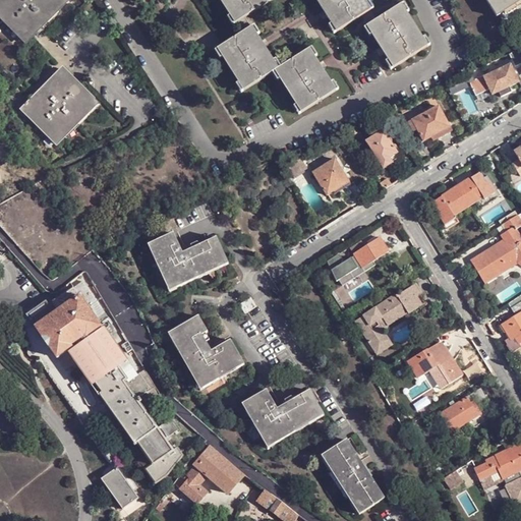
[(0,0),(0,16),(24,42),(59,6),(53,0),(0,0)]
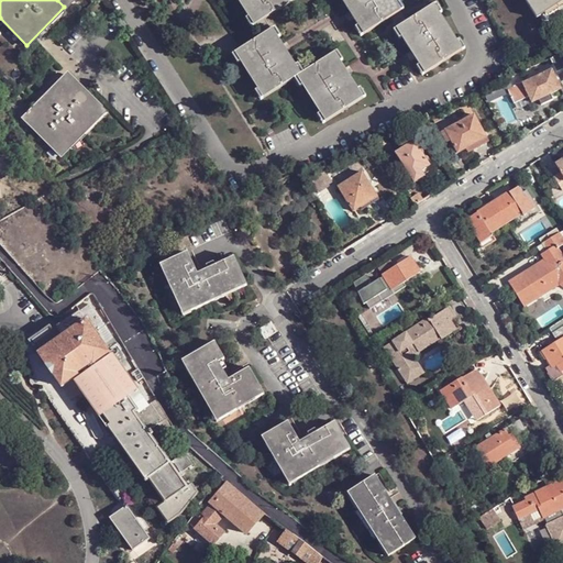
[(240,0),(250,17),(256,25),(293,2),(290,0),(240,0)]
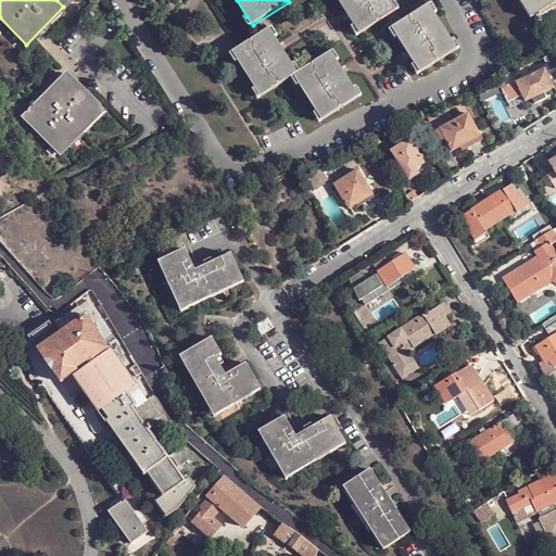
[(391,2),(389,0),(338,0),(353,26),(359,35),(396,11),(391,2)]
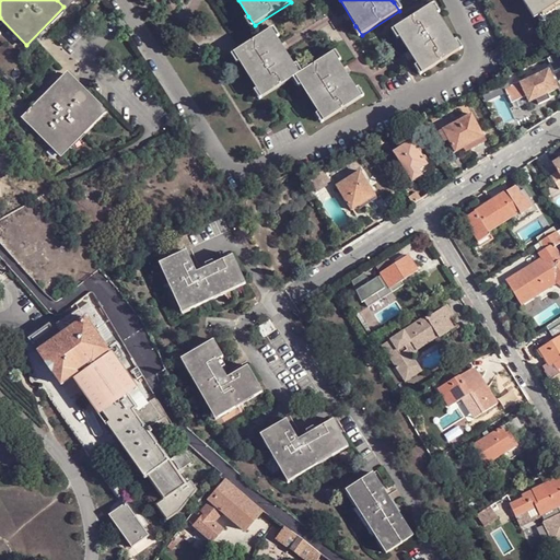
[(397,0),(394,2),(399,11),(403,10),(397,0)]
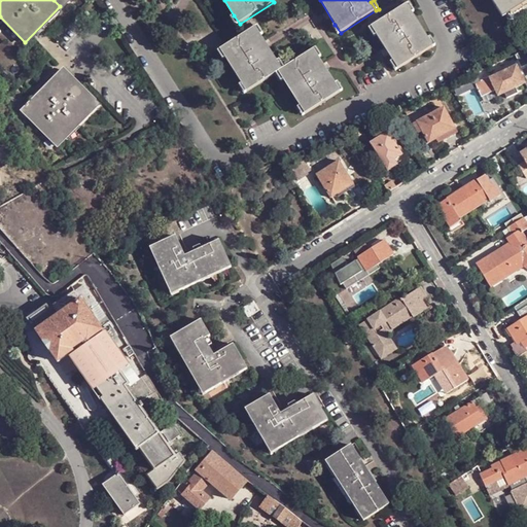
[(526,0),(492,0),(503,18),(511,12),(526,1),(526,0)]
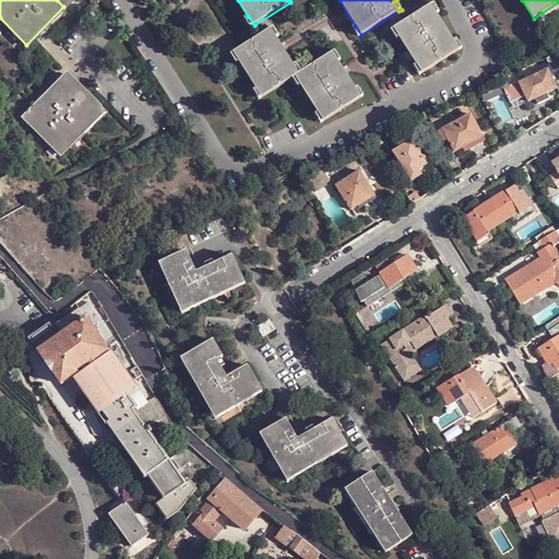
[(558,6),(558,1),(542,13),(543,15),(558,6)]
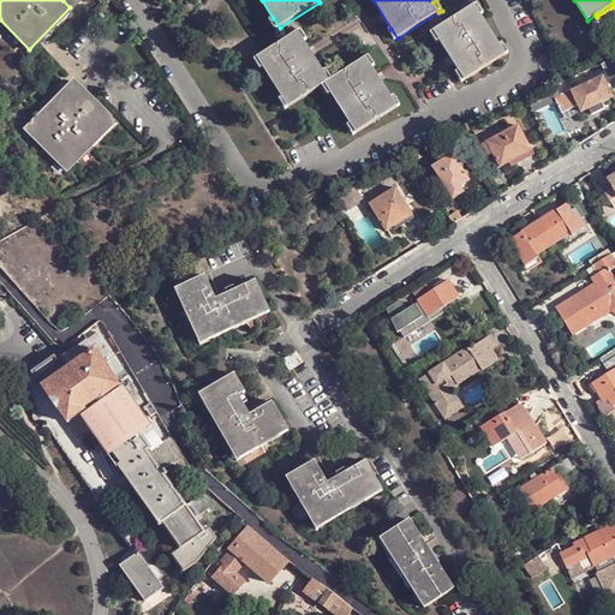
[(476,6),(435,31),(441,41),(460,72),(466,81),(506,55),(500,46),(482,16),(476,6)]
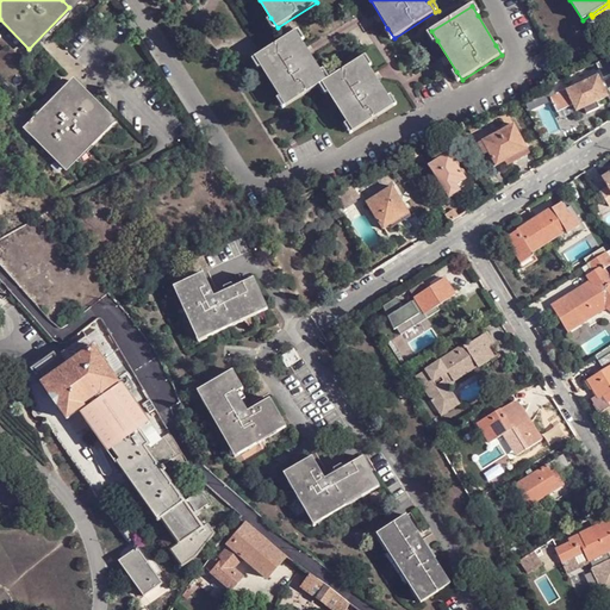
[(273,30),(278,27),(271,18),(267,20),(273,30)]
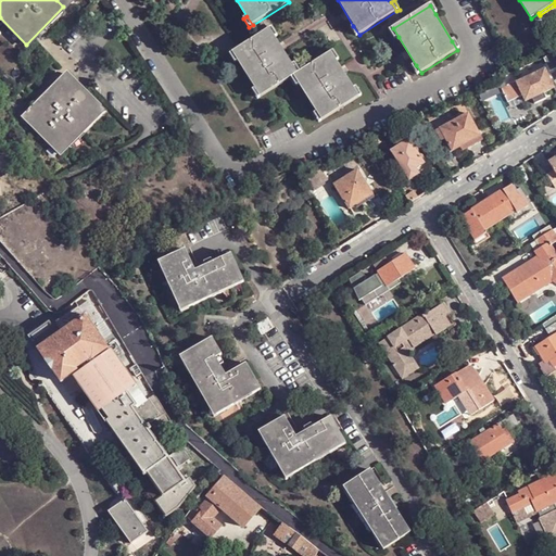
[(273,27),(269,29),(275,38),(278,36),(273,27)]
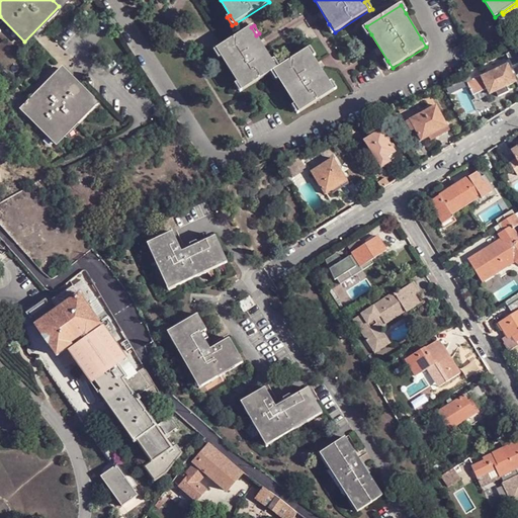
[(371,34),(366,26),(362,28),(368,36),(371,34)]
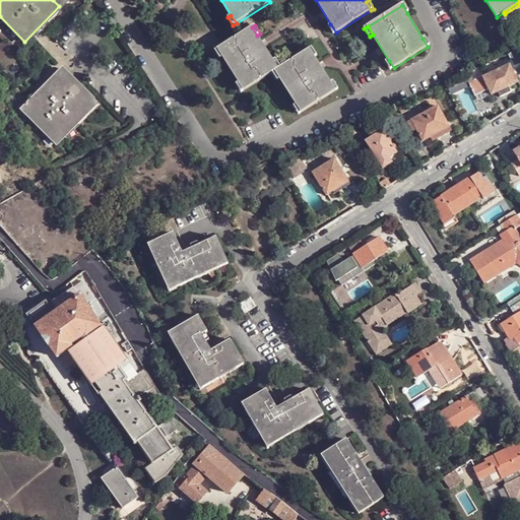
[(240,82),(245,90),(272,73),(275,71),(278,69),(273,61),(257,36),(252,27),(218,49),(222,57),(240,82)]
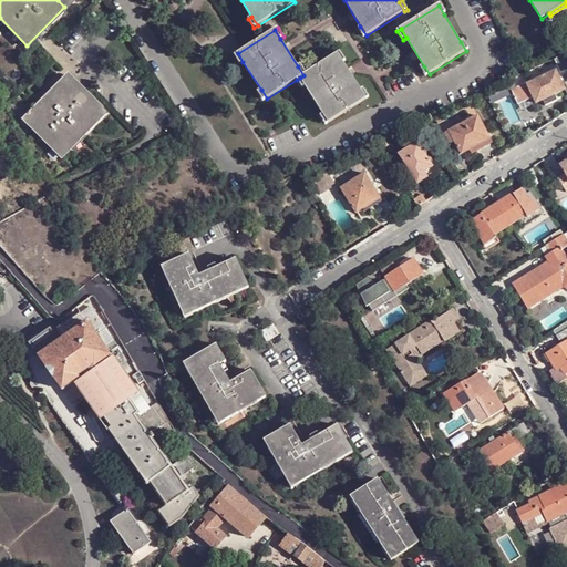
[(465,40),(461,42),(466,51),(470,49),(465,40)]
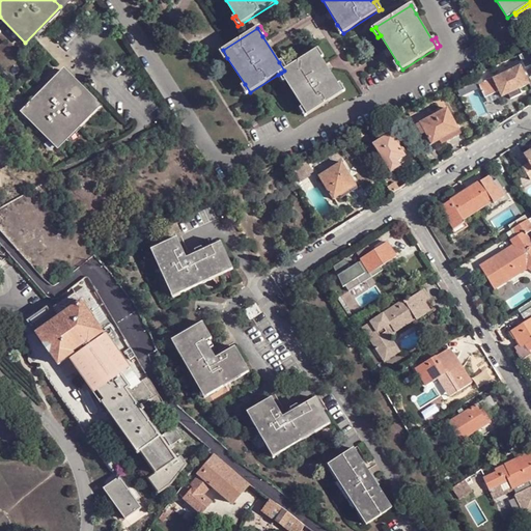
[(530,51),(530,49),(519,54),(525,67),(530,63),(530,51)]
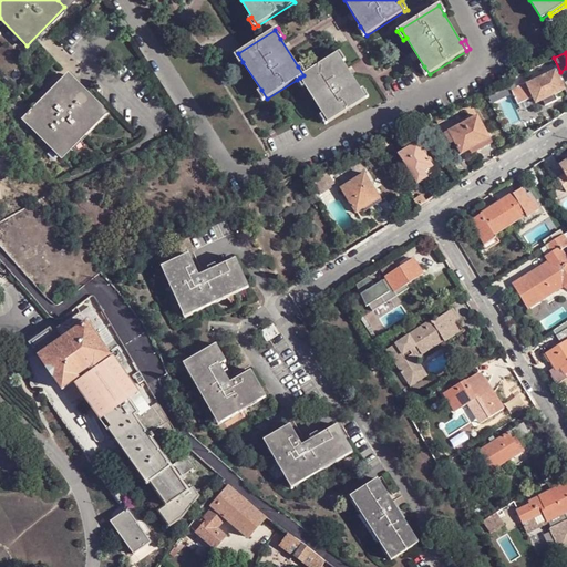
[(300,78),(306,86),(323,114),(329,123),(366,100),(361,91),(342,63),(338,55),(307,73),(303,75),(300,78)]
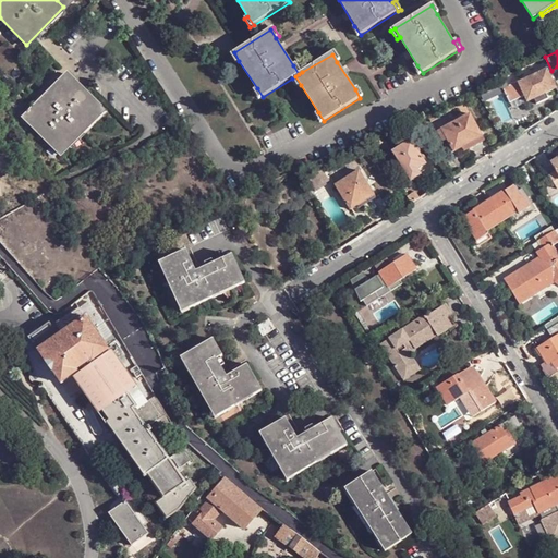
[(296,63),(293,65),(299,74),(302,72),(296,63)]
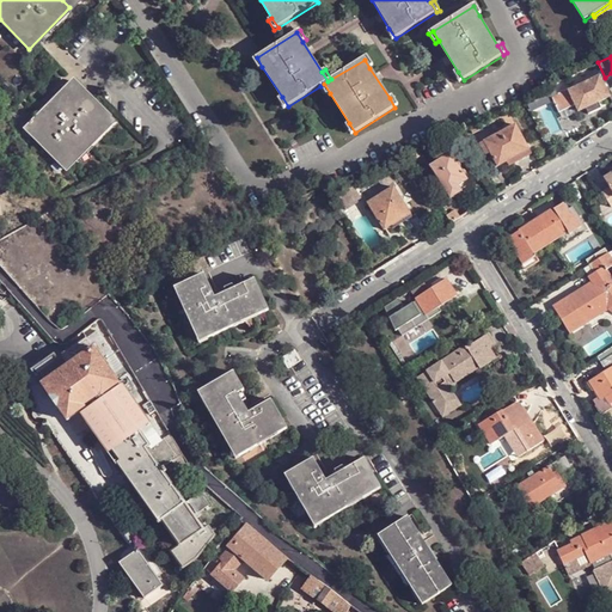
[(464,80),(458,72),(454,74),(459,84),(464,80)]
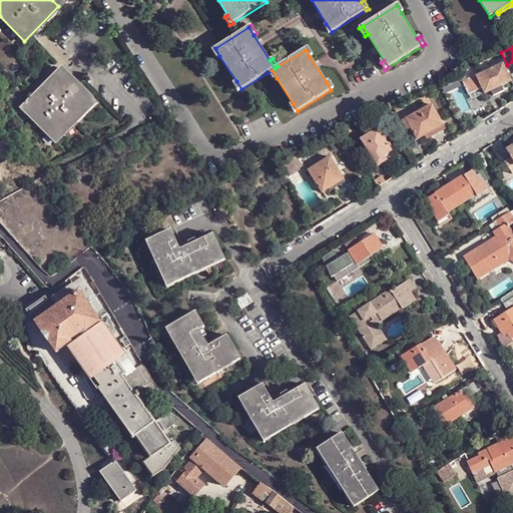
[(512,80),(503,63),(463,82),(469,95),(483,88),(485,94),(492,90),(494,95),(505,90),(502,85),(512,80)]
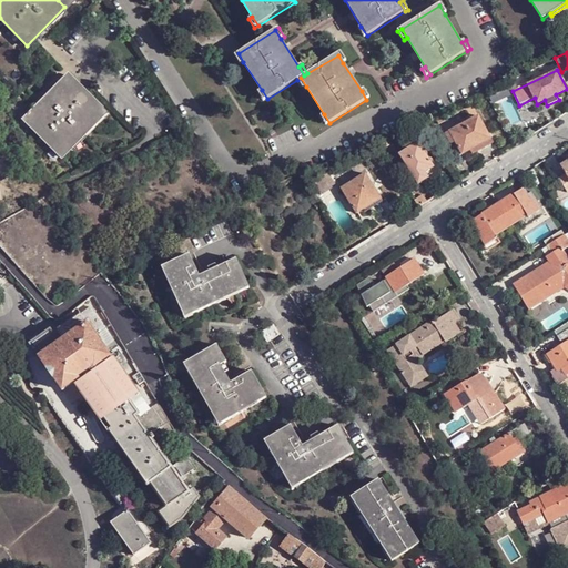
[(104,113),(67,75),(29,113),(67,151),(104,113)]
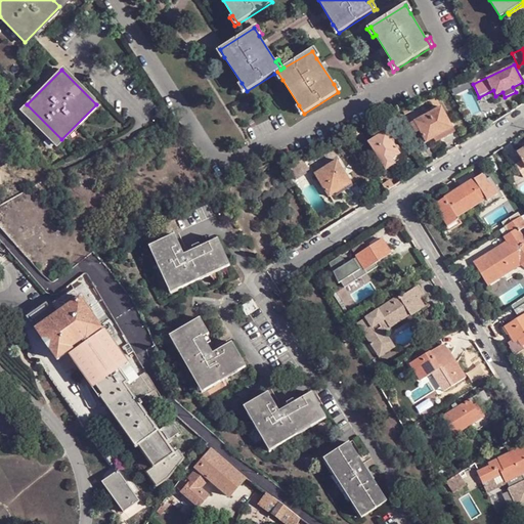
[(304,114),(299,105),(295,108),(300,116),(304,114)]
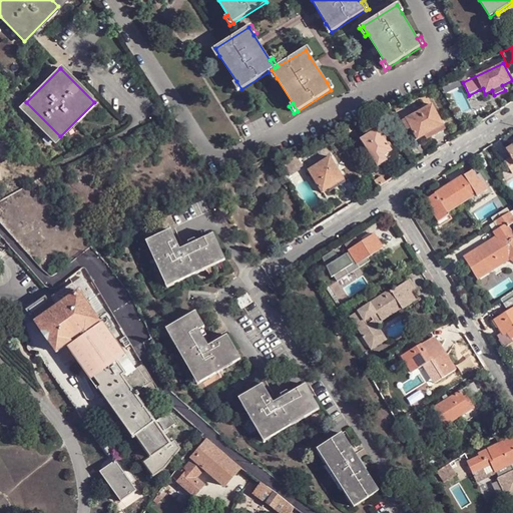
[(443,124),(444,124),(432,104),(407,118),(412,126),(410,127),(417,139),(418,139),(426,134),(424,133),(442,123),(443,124)]
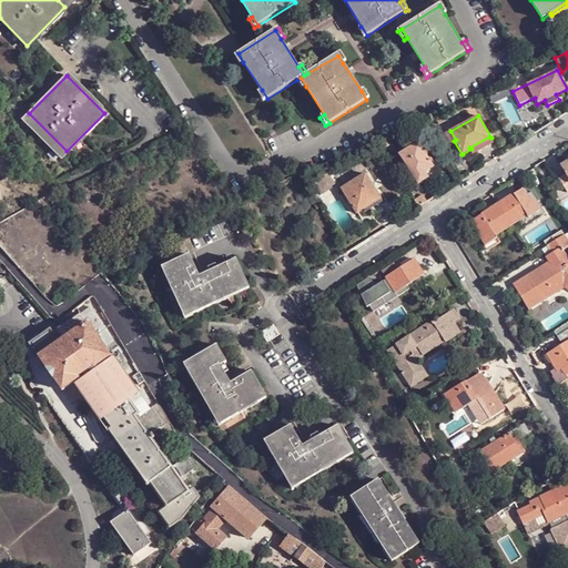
[(493,141),(492,138),(490,138),(489,137),(469,148),(472,149),(473,152),(474,153),(493,141)]
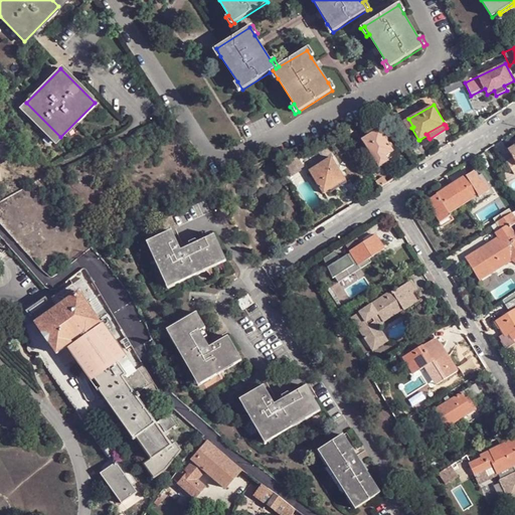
[(396,156),(390,147),(390,146),(390,143),(388,140),(384,138),(379,130),(364,140),(381,167),(396,156)]
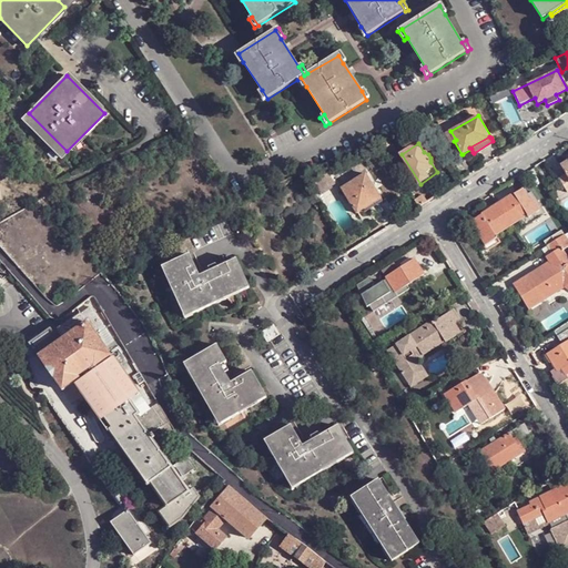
[(342,189),(357,213),(358,212),(361,211),(382,196),(366,173),(342,189)]
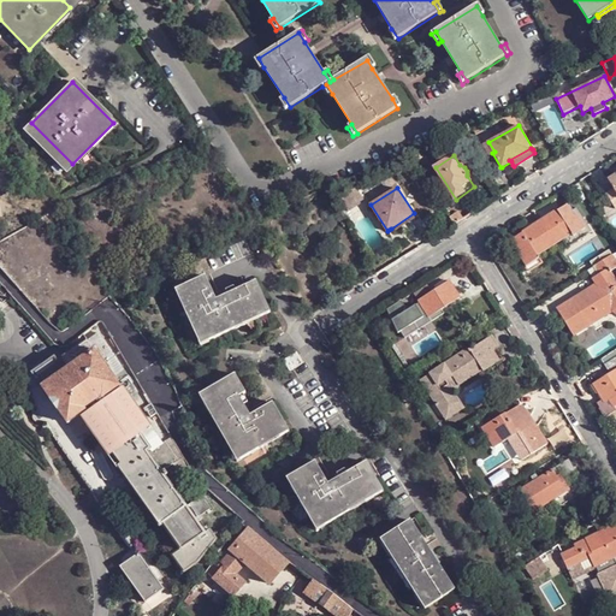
[(540,220),(554,242),(570,231),(573,235),(585,229),(576,215),(576,214),(574,215),(567,203),(540,220)]
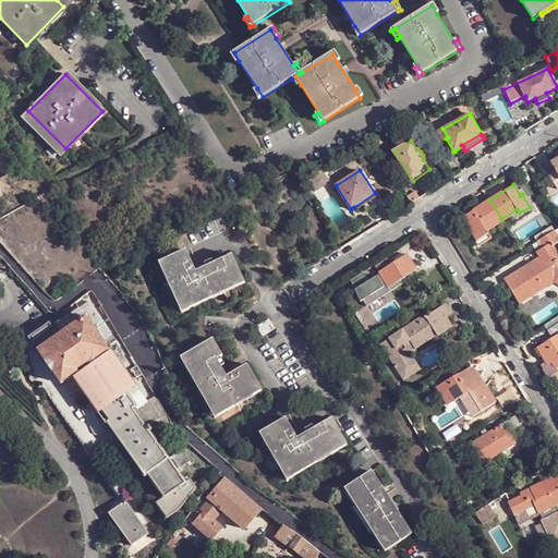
[(486,229),(501,219),(489,199),(465,215),(471,223),(472,225),(470,227),(471,228),(478,239),(489,232),(486,229)]
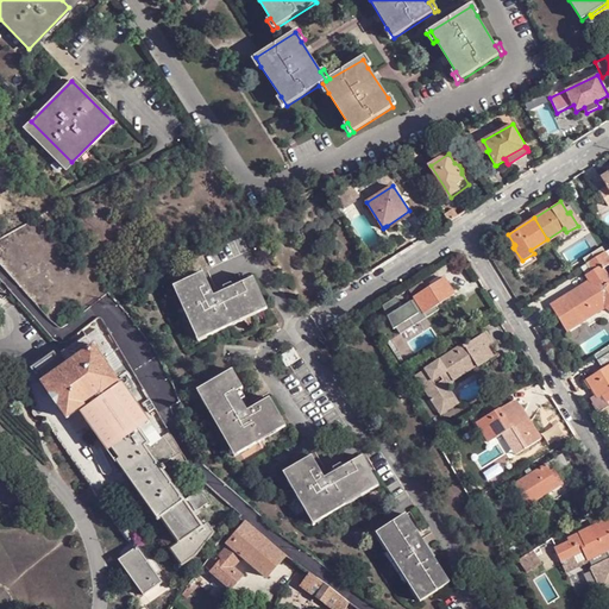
[(608,264),(608,256),(604,250),(585,262),(591,271),(595,276),(590,280),(551,305),(569,331),(588,318),(585,314),(604,303),(607,307),(608,308),(608,309),(608,275),(604,268),(608,264)]
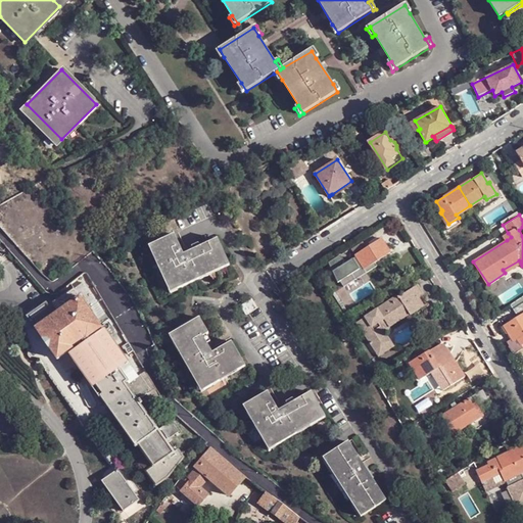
[(459,218),(448,224),(450,227),(461,221),(459,218)]
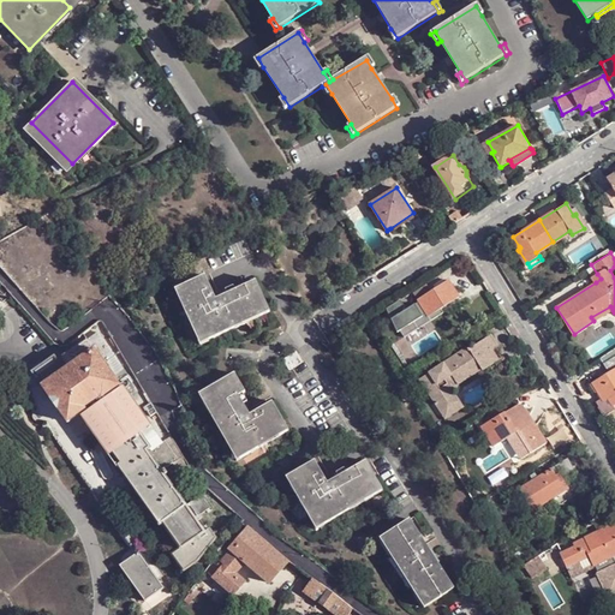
[(270,311),(256,281),(218,298),(206,275),(175,288),(201,344),(270,311)]
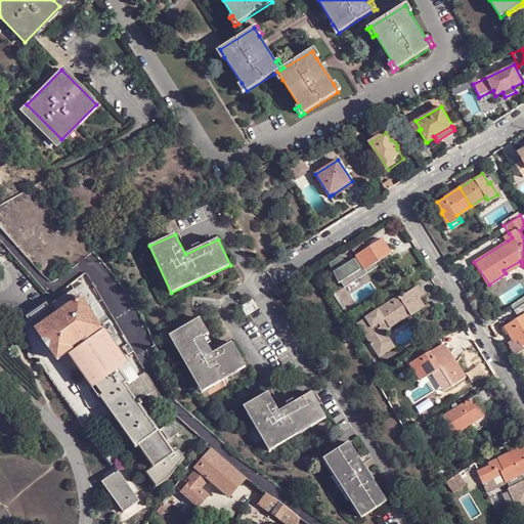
[(347,264),(342,256),(330,263),(338,278),(339,276),(346,288),(358,279),(354,273),(364,267),(366,269),(392,253),(382,238),(367,248),(363,243),(352,250),(357,257),(347,264)]
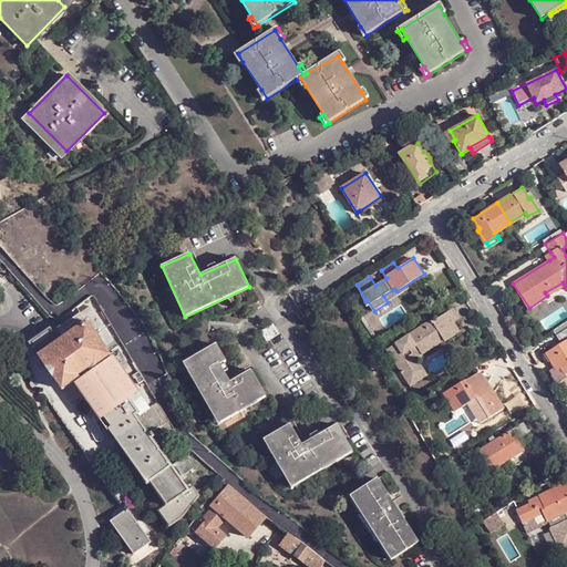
[(547,296),(565,286),(563,282),(545,292),(547,296)]
